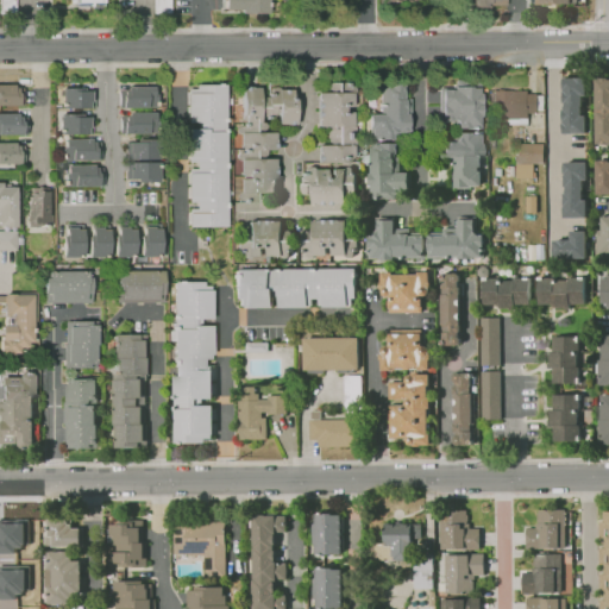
[(0,0),(16,0),(16,14),(0,14),(0,0)]
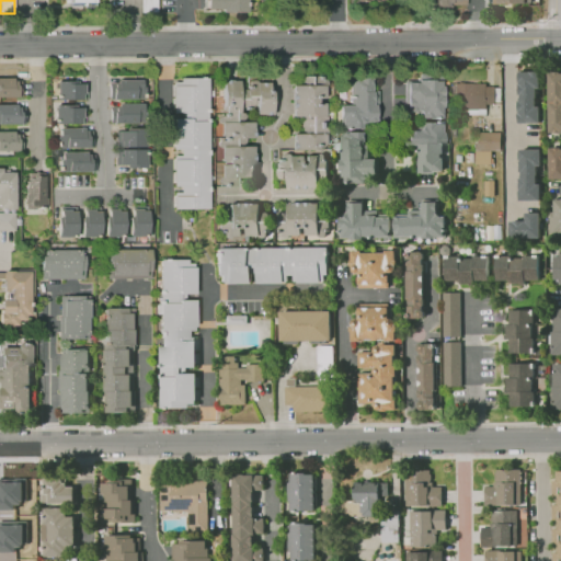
[(144,0),(157,0),(157,12),(144,12),(144,0)]
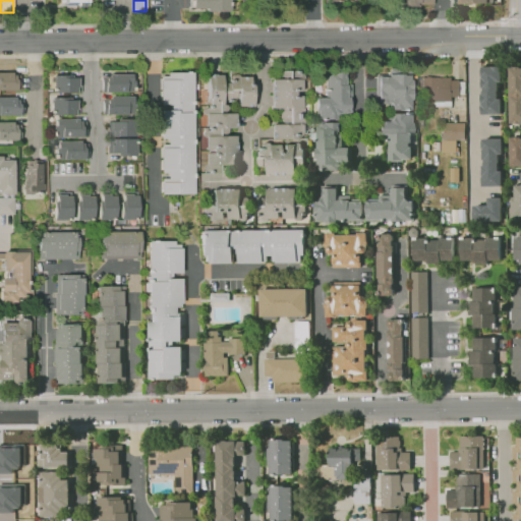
[(193,0),(193,6),(208,6),(208,9),(230,9),(230,0),(193,0)]
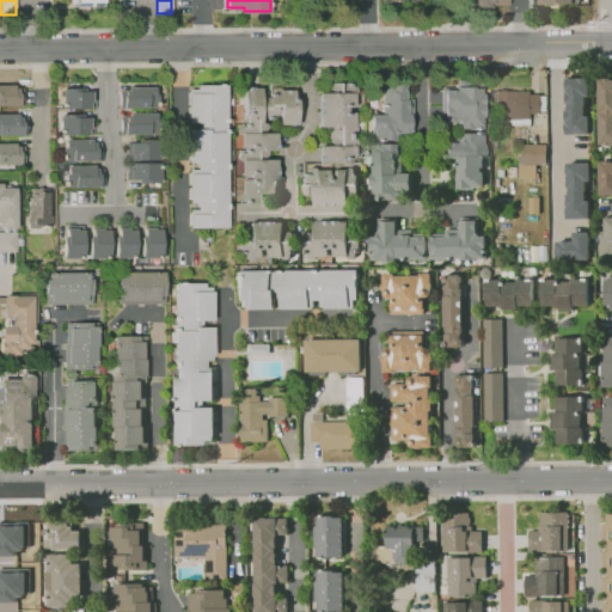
[(565,77),(589,78),(589,97),(585,97),(585,116),(588,116),(588,134),(565,134),(565,77)]
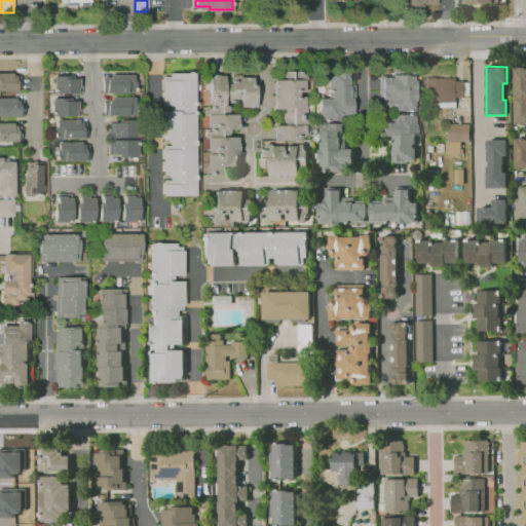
[(525,67),(515,67),(515,95),(514,124),(525,124),(525,67)]
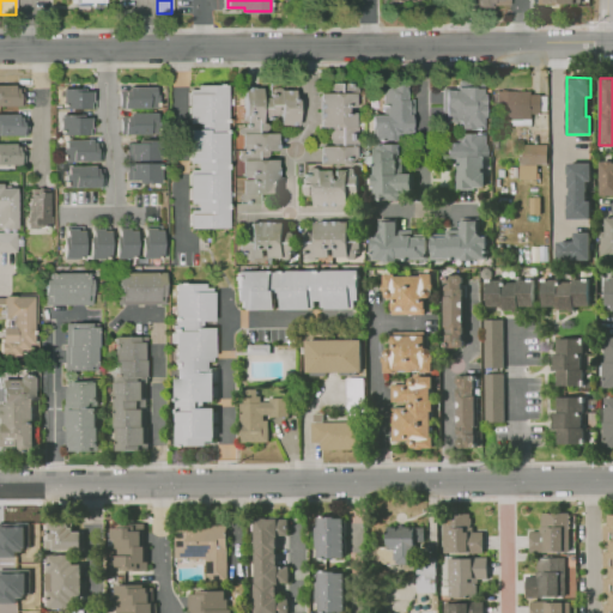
[(331,79),(351,79),(351,85),(354,85),(356,87),(354,91),(356,105),(346,105),(346,110),(356,110),(356,162),(319,162),(319,143),(328,143),(328,128),(317,128),(317,89),(331,89),(331,79)]
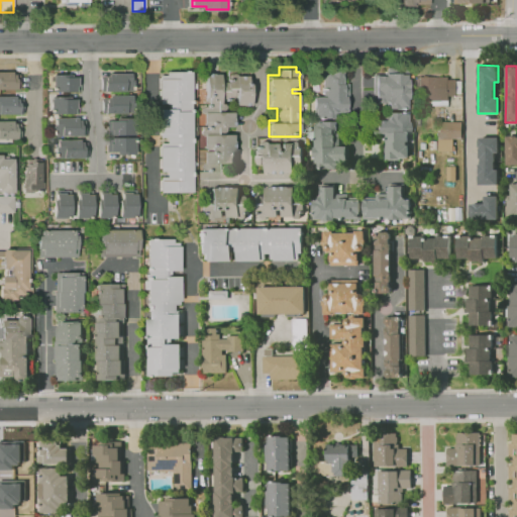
[(323,68),(324,96),(313,95),(314,117),(325,117),(346,116),(344,68),(323,68)]
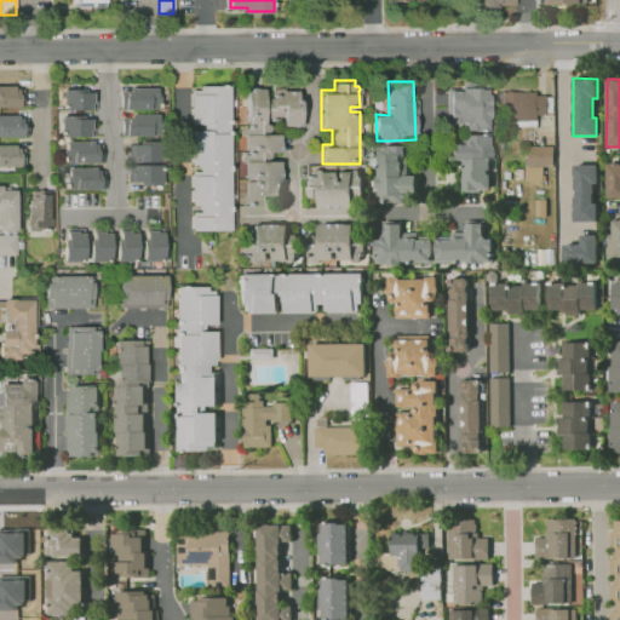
[(0,84),(23,84),(23,105),(0,105),(0,84)]
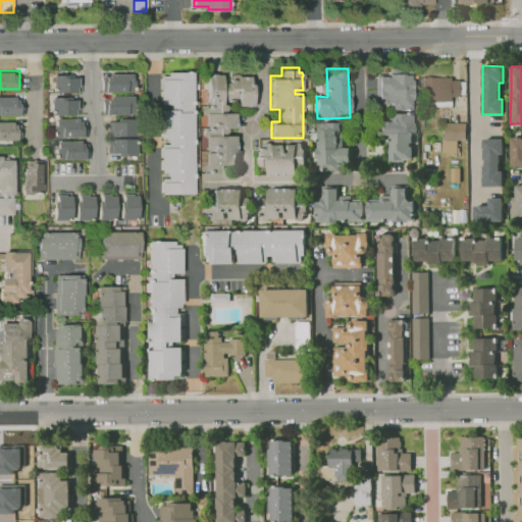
[(101,71),(135,71),(135,91),(101,90),(101,71)]
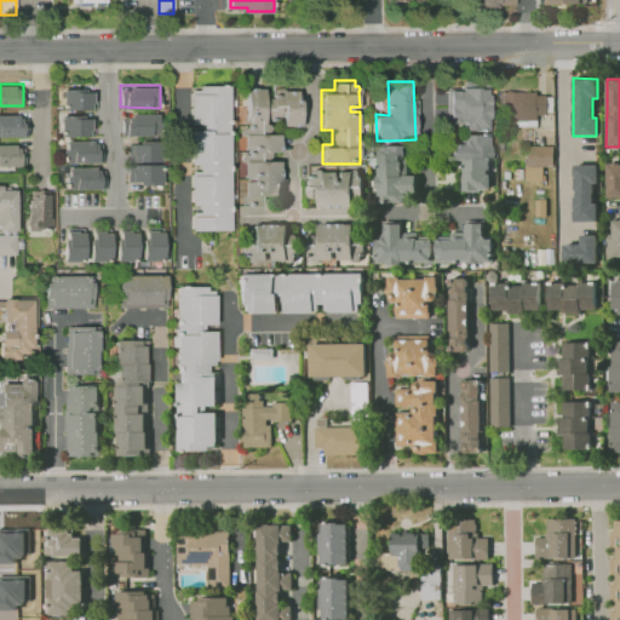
[(229,85),(191,85),(191,229),(229,229),(229,85)]
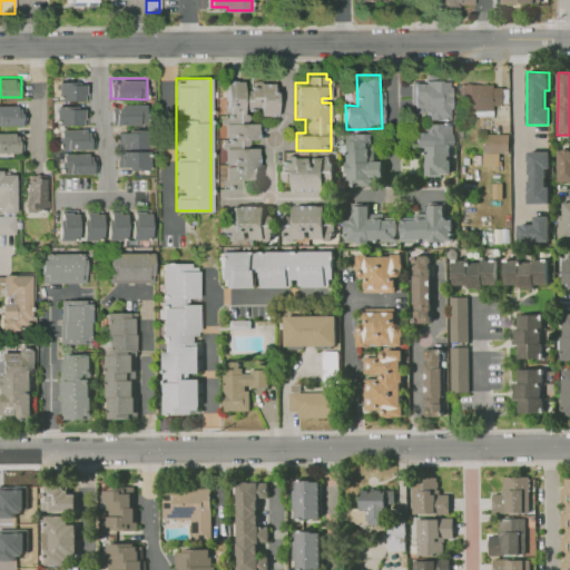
[(277,115),(261,116),(261,106),(244,106),(244,121),(257,121),(258,178),(247,178),(247,189),(224,189),(223,79),(277,79),(277,115)]
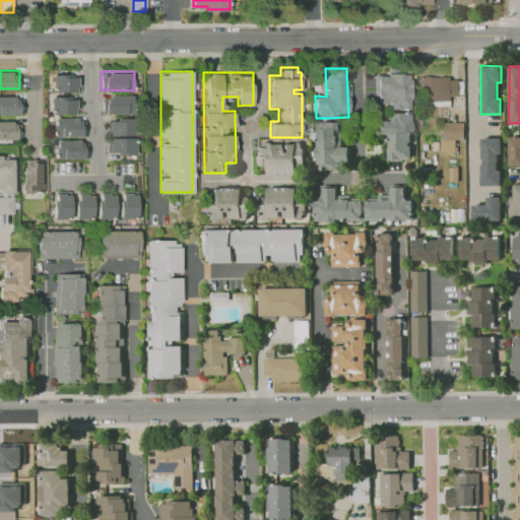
[(53,73),(83,73),(83,91),(53,91),(53,73)]
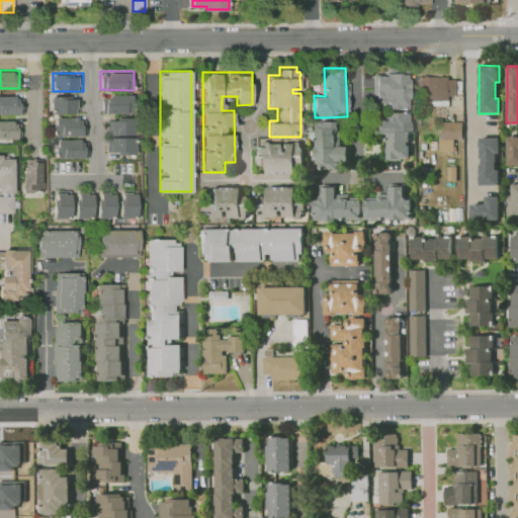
[(373,74),(373,105),(408,105),(408,73),(373,74)]
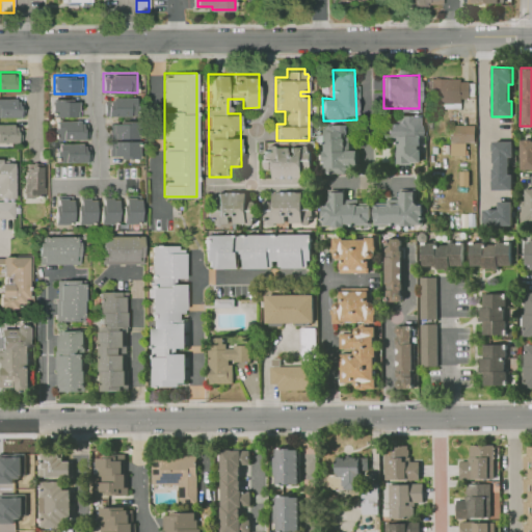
[(430,78),(430,106),(461,107),(461,98),(475,98),(475,78),(430,78)]
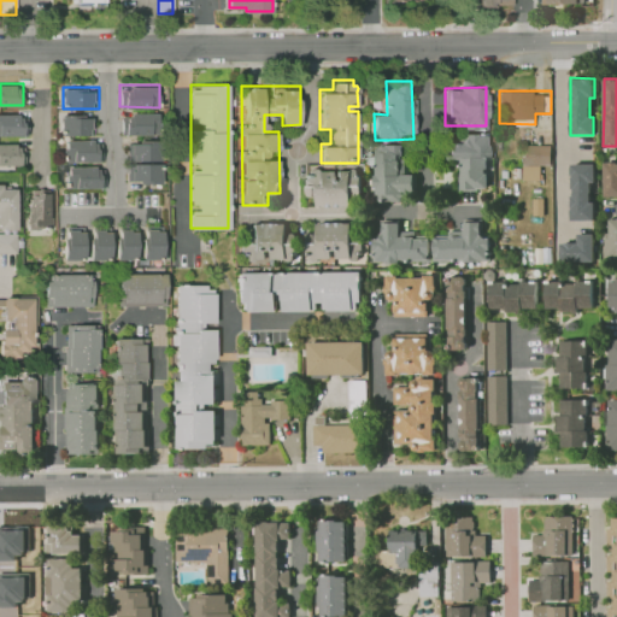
[(121,112),(159,112),(159,134),(121,134),(121,112)]
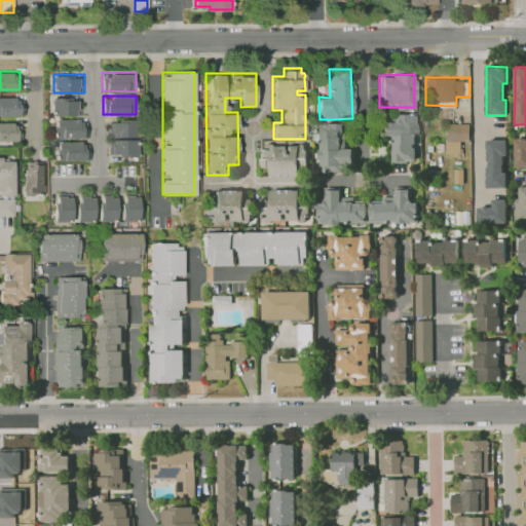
[(0,97),(24,97),(24,115),(0,115),(0,97)]
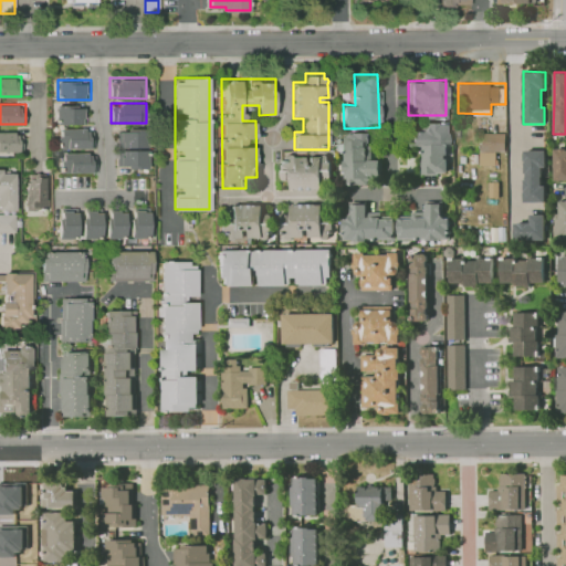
[(54,104),(91,104),(91,124),(54,124),(54,104)]
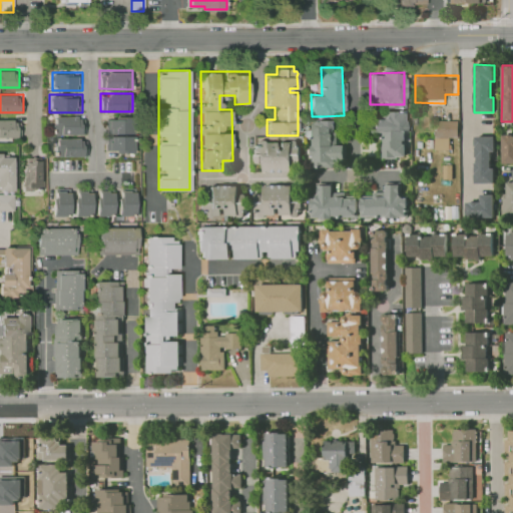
[(385,112),(385,119),(374,119),(374,131),(384,131),(384,156),(404,157),(404,112),(385,112)]
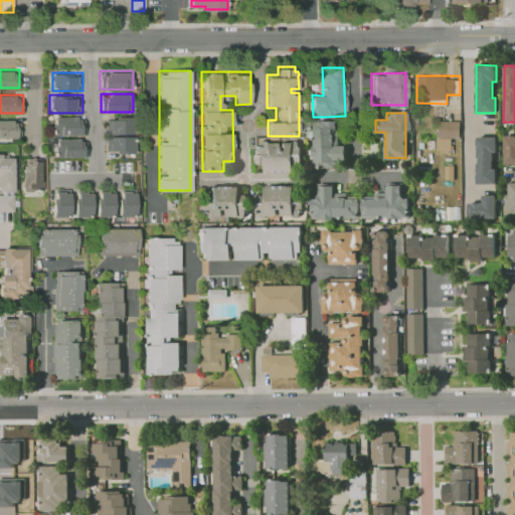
[(51,116),(84,116),(84,134),(51,134),(51,116)]
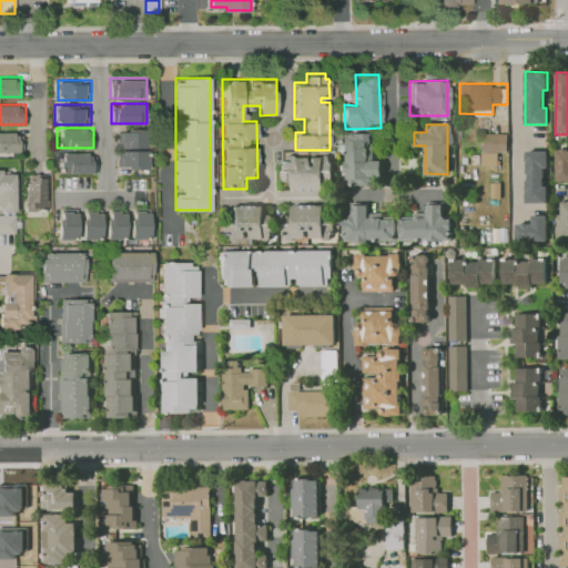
[(115,128),(152,128),(151,148),(115,148),(115,128)]
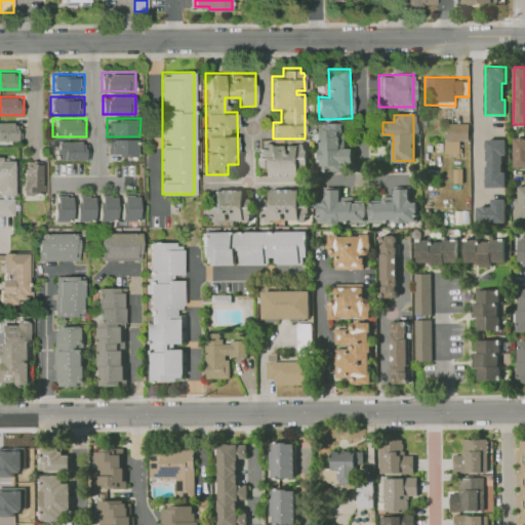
[(0,121),(22,121),(22,139),(0,139),(0,121)]
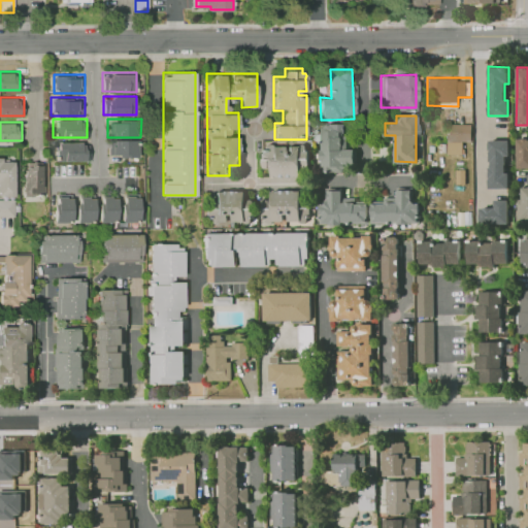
[(448,123),(448,153),(462,153),(462,139),(471,139),(471,123),(448,123)]
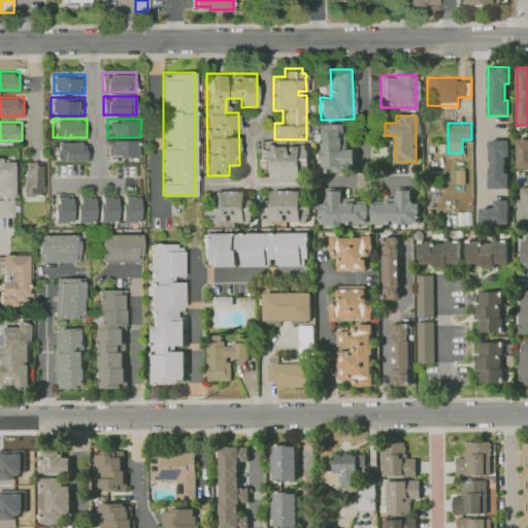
[(320,124),(322,172),(340,171),(340,166),(355,166),(355,149),(342,149),(341,124),(320,124)]
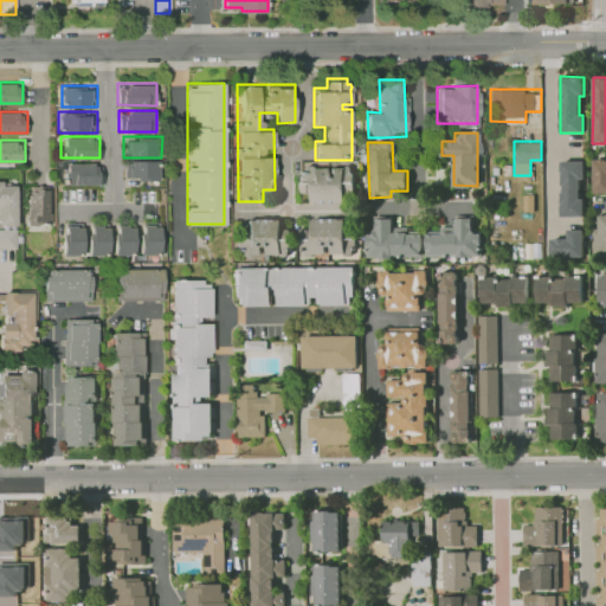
[(123,159),(162,159),(162,180),(123,180),(123,159)]
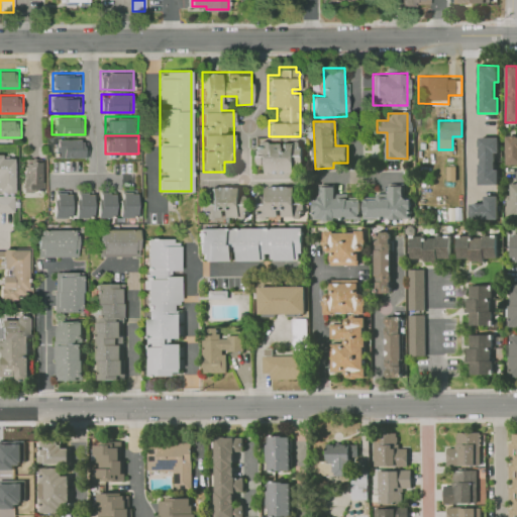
[(506,136),(516,136),(516,166),(506,166),(506,136)]
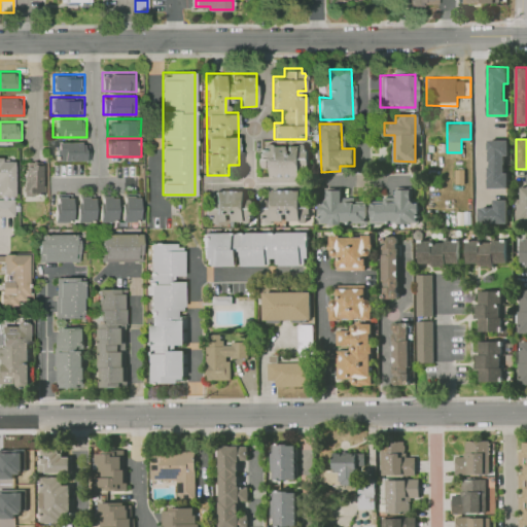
[(488,140),(507,140),(507,156),(504,156),(504,172),(507,172),(507,189),(487,188),(488,140)]
